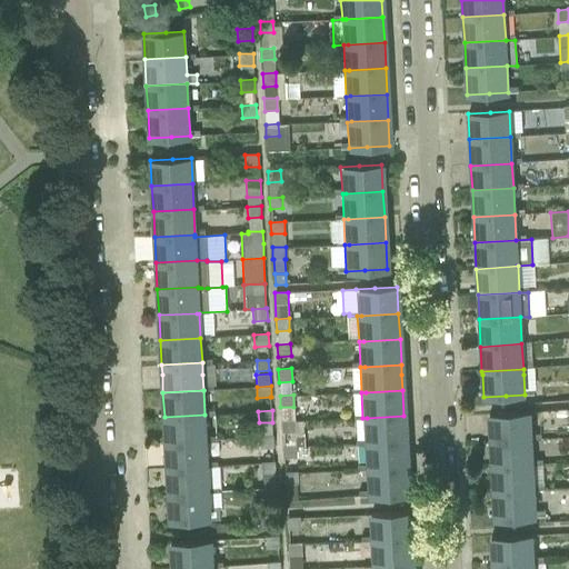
[(511,415),(489,416),(490,442),(531,440),(530,413),(511,415)]
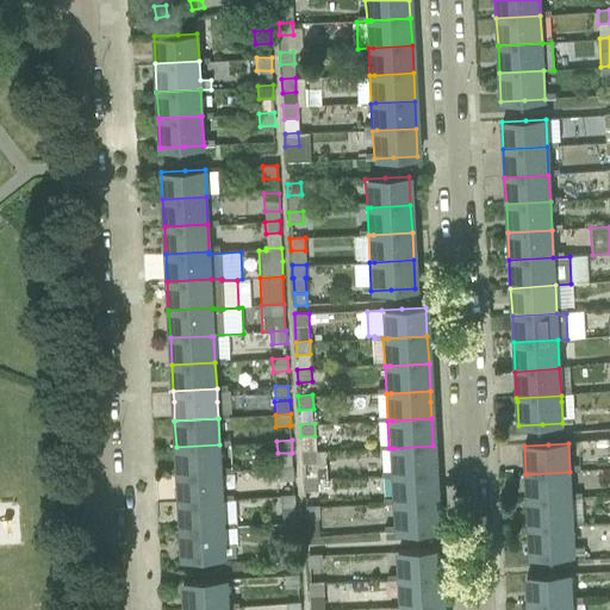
[(219,444),(176,447),(178,474),(221,472),(219,444)]
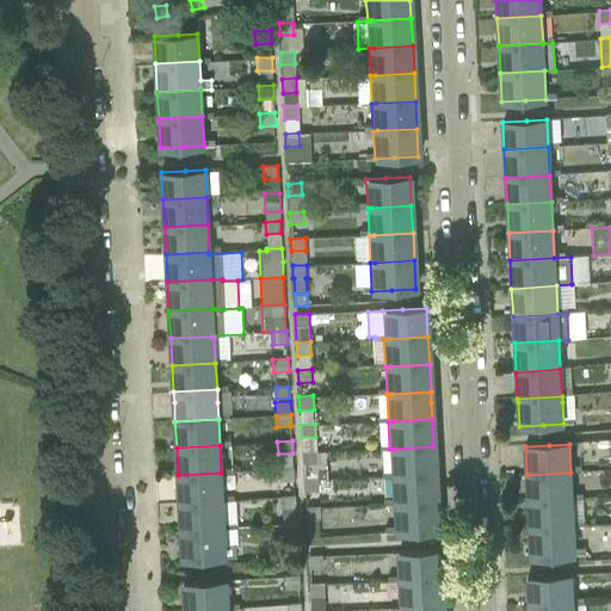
[(389,449),(381,450),(383,477),(390,476),(396,476),(436,474),(433,446),(394,449),(389,449)]
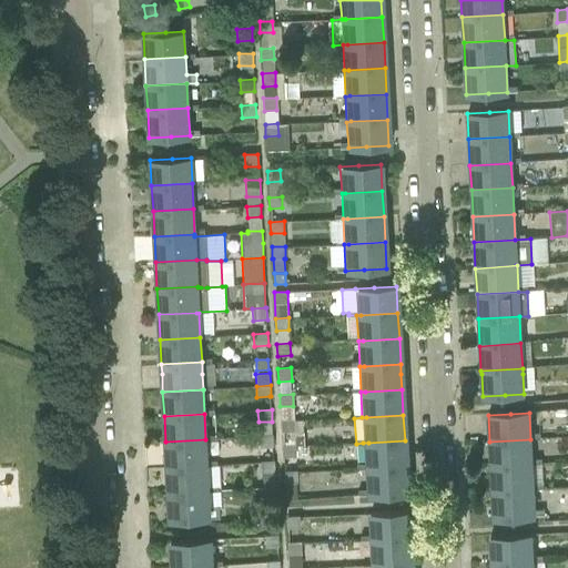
[(294,419),(281,421),(281,433),(294,432),(294,419)]
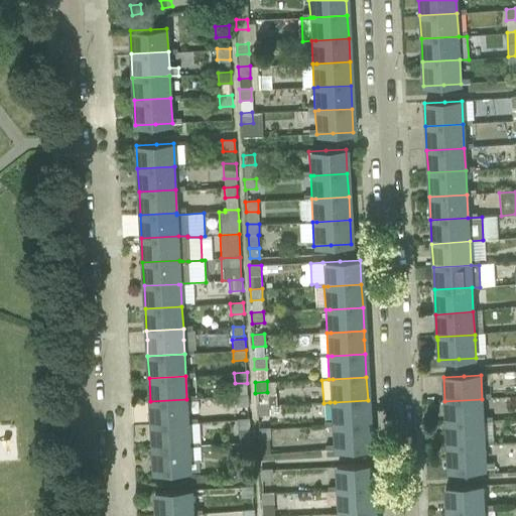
[(248,395),(235,396),(236,407),(249,406),(248,395)]
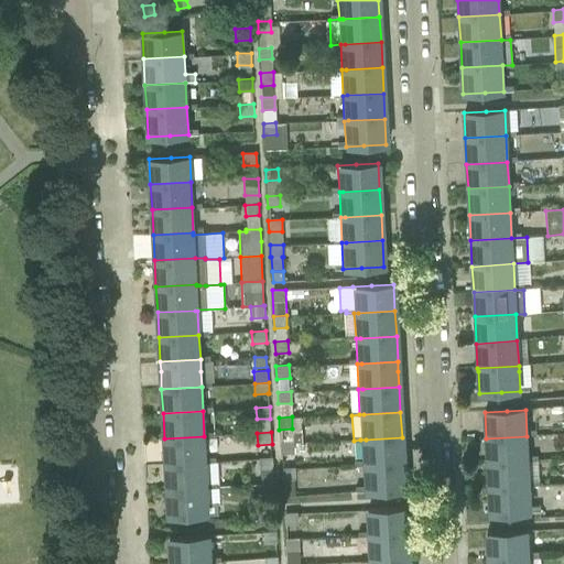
[(204,436),(164,438),(165,465),(206,463),(204,436)]
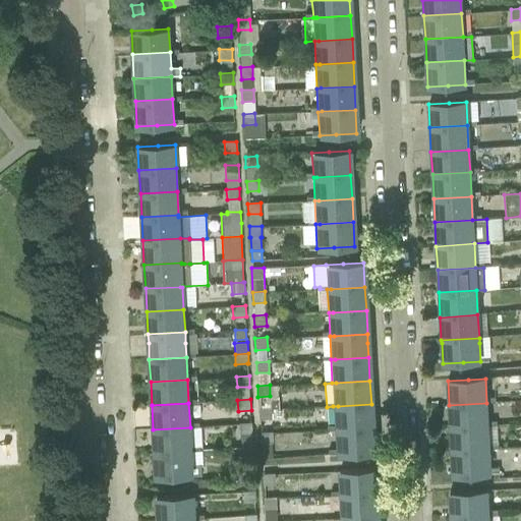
[(486,403),(449,405),(450,429),(487,427),(486,403)]
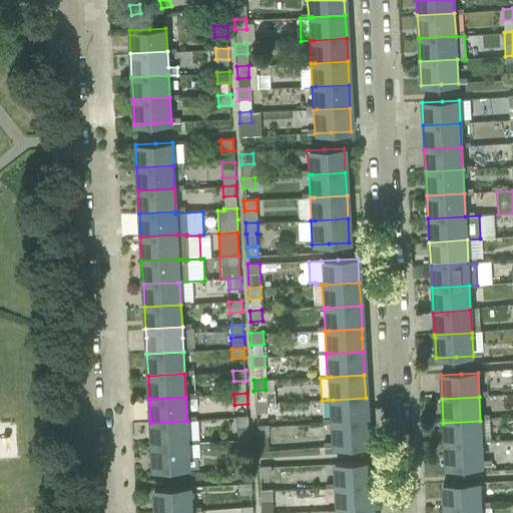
[(333,400),(328,400),(330,423),(334,423),(367,421),(366,398),(333,400)]
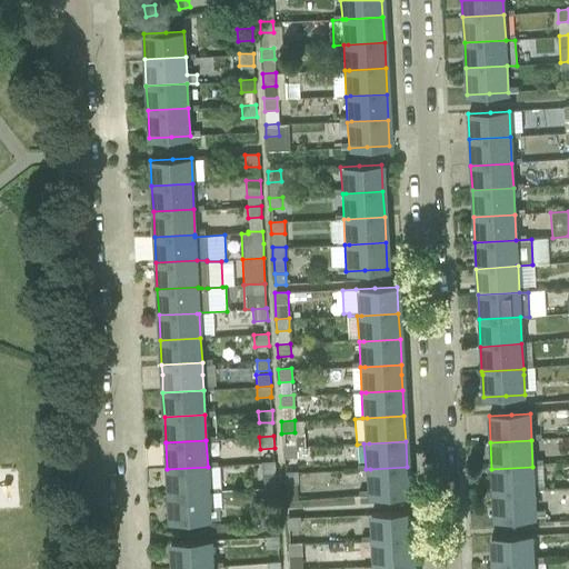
[(296,447),(282,447),(283,459),(296,458),(296,447)]
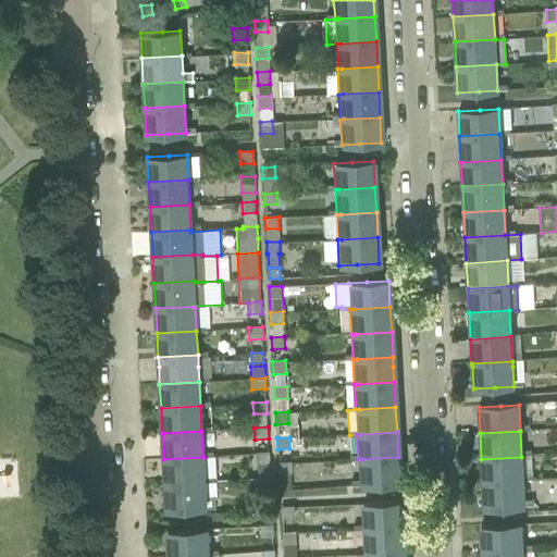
[(269,452),(256,453),(256,463),(270,463),(269,452)]
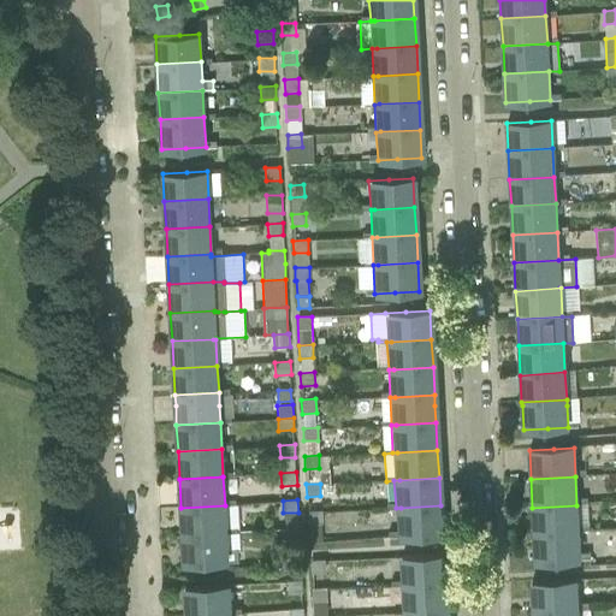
[(225,505),(181,508),(183,537),(226,534),(225,505)]
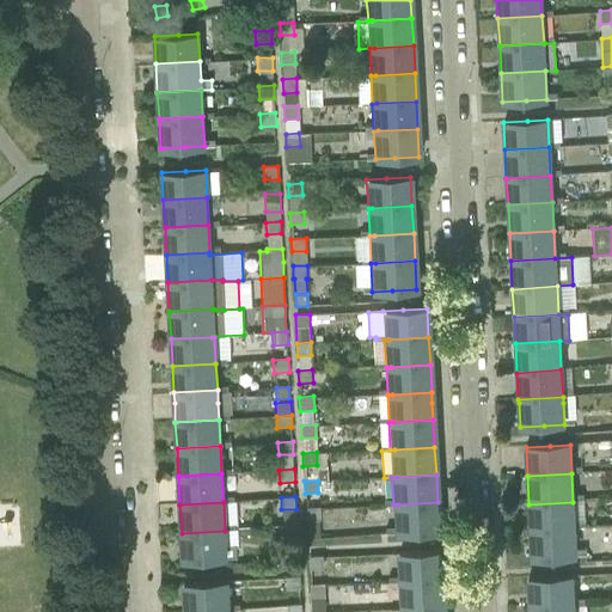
[(398,505),(393,505),(395,533),(415,532),(439,531),(438,502),(398,505)]
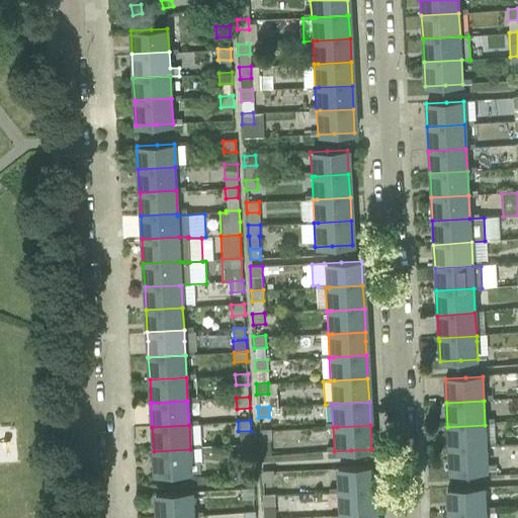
[(485,425),(447,427),(449,450),(486,448),(485,425)]
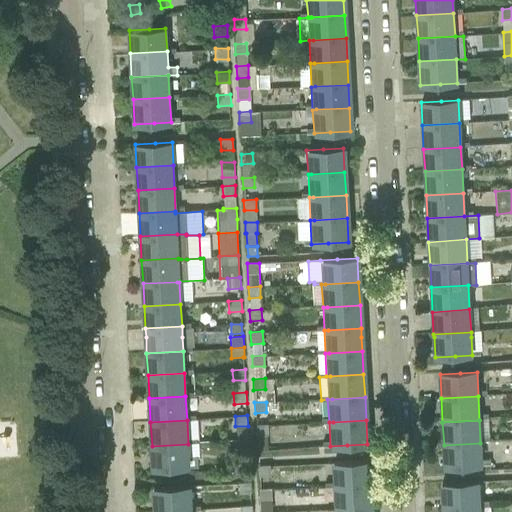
[(267,425),(255,425),(255,435),(268,435),(267,425)]
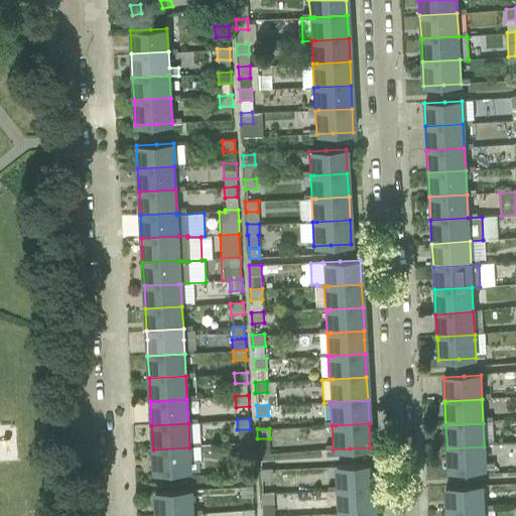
[(484,446),(447,448),(448,471),(486,469),(484,446)]
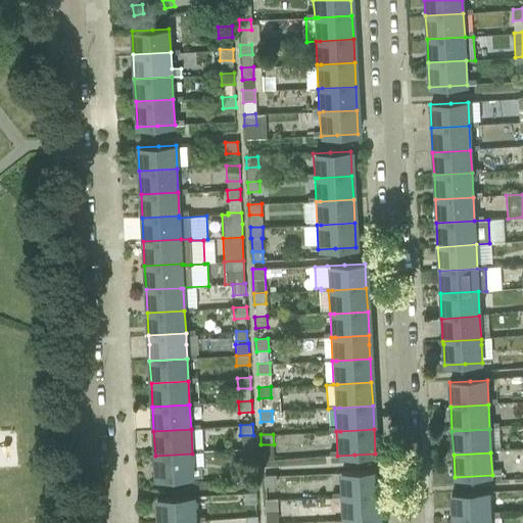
[(192,454),(155,456),(156,478),(202,476),(202,468),(193,469),(192,454)]
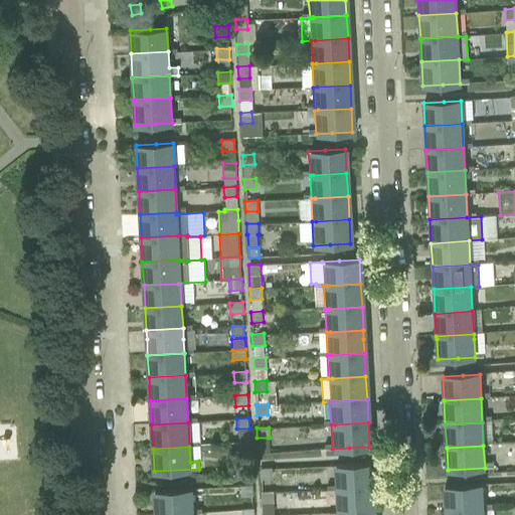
[(350,465),(333,466),(335,489),(338,489),(371,487),(370,464),(350,465)]
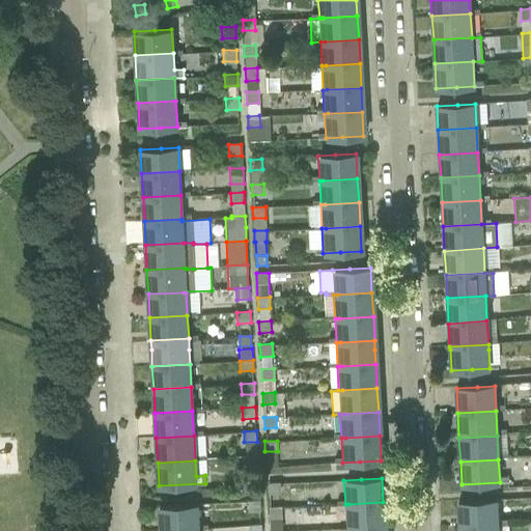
[(279,483),(267,483),(268,495),(269,495),(280,495),(279,483)]
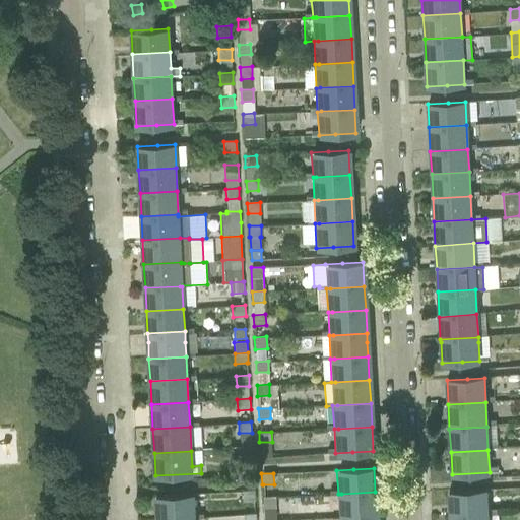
[(254,490),(242,491),(242,492),(243,502),(255,501),(254,490)]
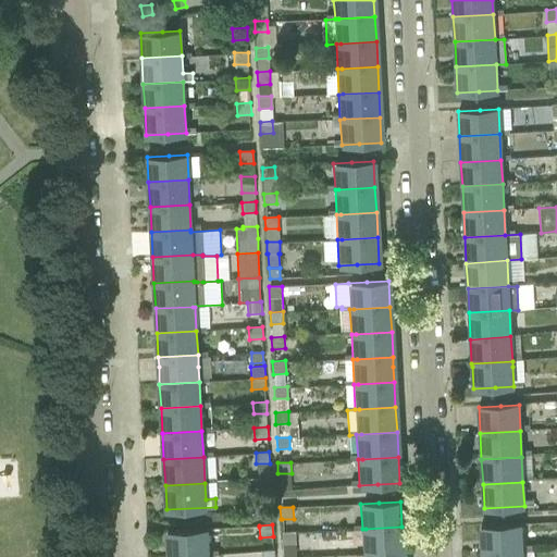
[(502,525),(480,527),(482,552),(522,549),(520,524),(502,525)]
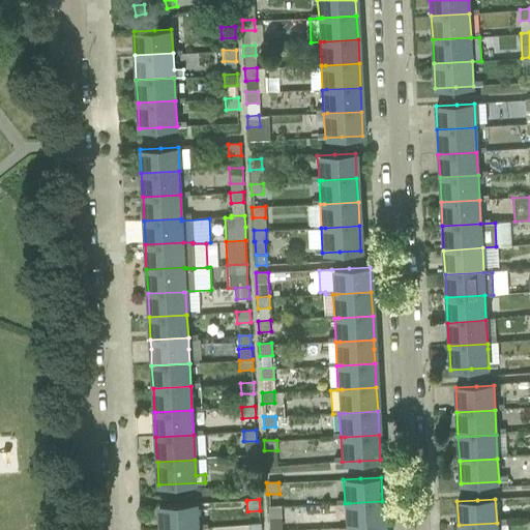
[(348,503),(345,503),(345,518),(346,528),(349,527),(383,526),(382,501),(348,503)]
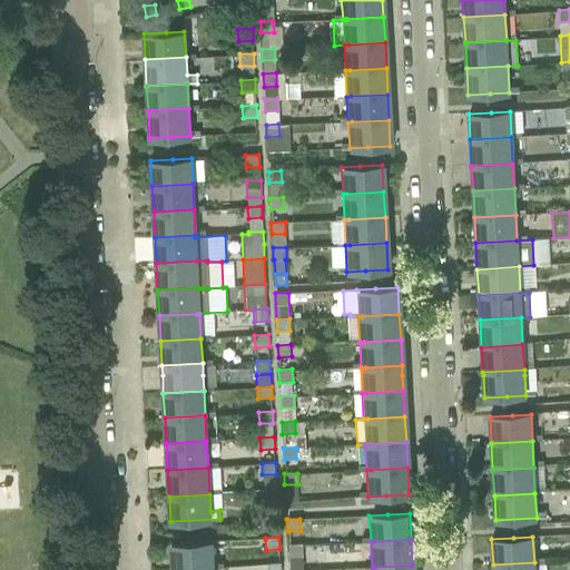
[(193,542),(170,543),(173,569),(208,568),(207,542),(193,542)]
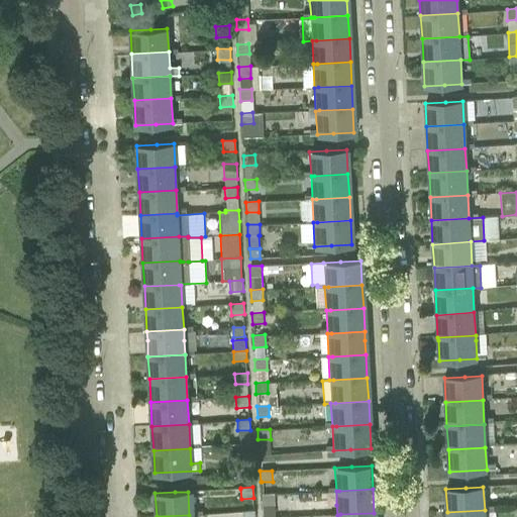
[(263,494),(261,494),(262,505),(274,504),(274,495),(274,493),(263,494)]
